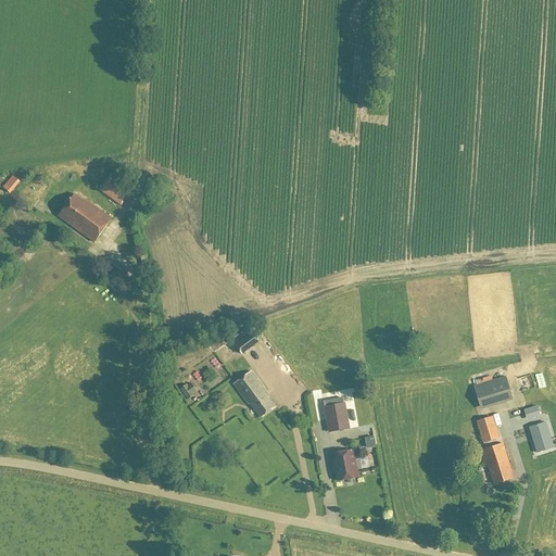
[(111,175),(99,191),(121,206),(133,190),(111,175)]
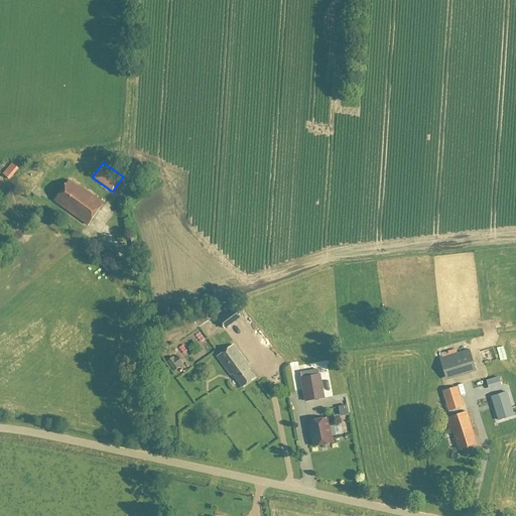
[(54,202),(71,214),(88,226),(104,204),(80,186),(79,188),(69,181),(54,202)]
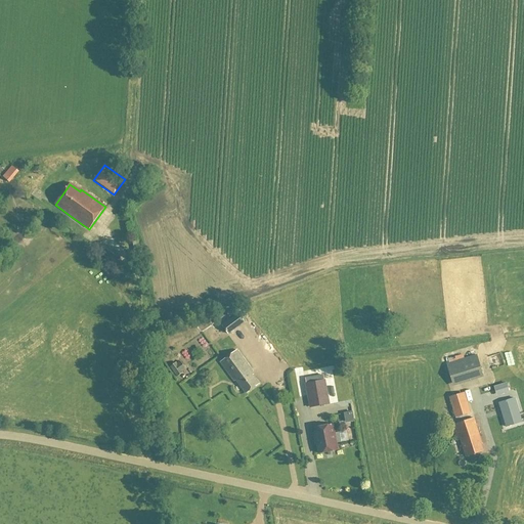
[(123,195),(130,190),(127,185),(120,190),(123,195)]
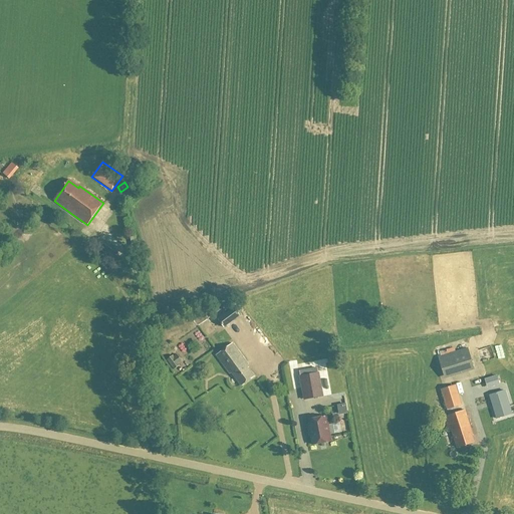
[(110,247),(104,254),(109,258),(115,251),(110,247)]
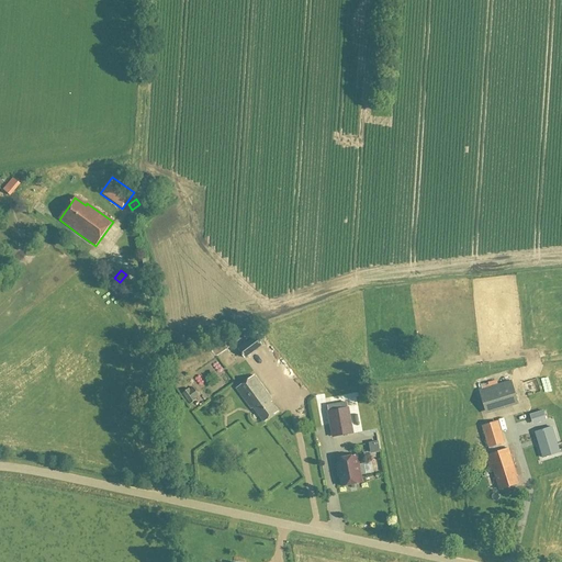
[(245,359),(262,346),(255,337),(238,350),(245,359)]
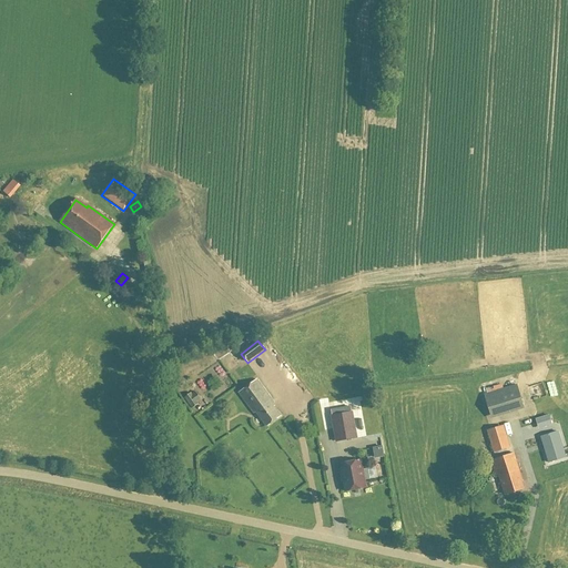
[(272,402),(256,381),(239,394),(254,415),(255,414),(266,428),(281,418),(270,403),(272,402)]
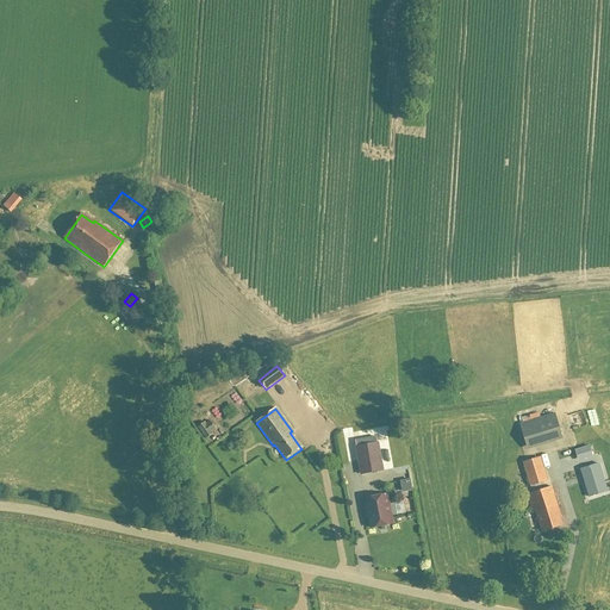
[(520,424),(527,448),(561,437),(554,415),(520,424)]
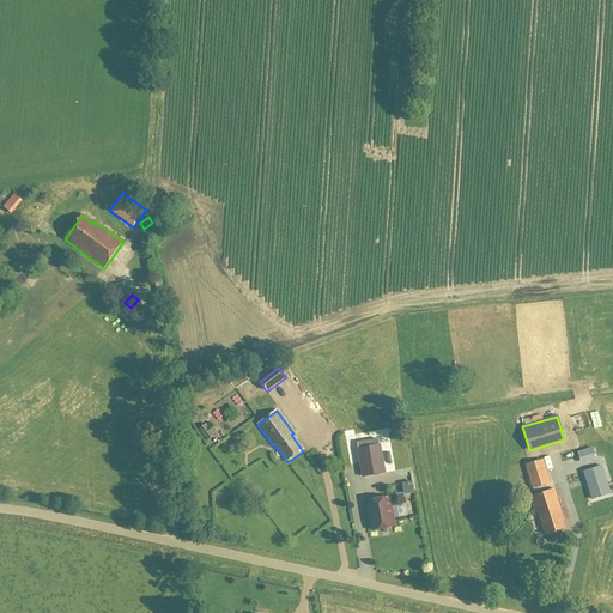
[(199,430),(207,442),(213,438),(205,426),(199,430)]
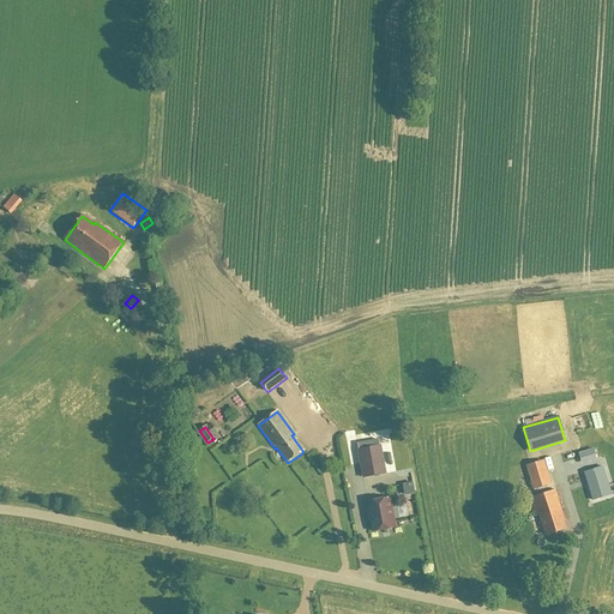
[(385,475),(380,447),(359,451),(363,479),(385,475)]
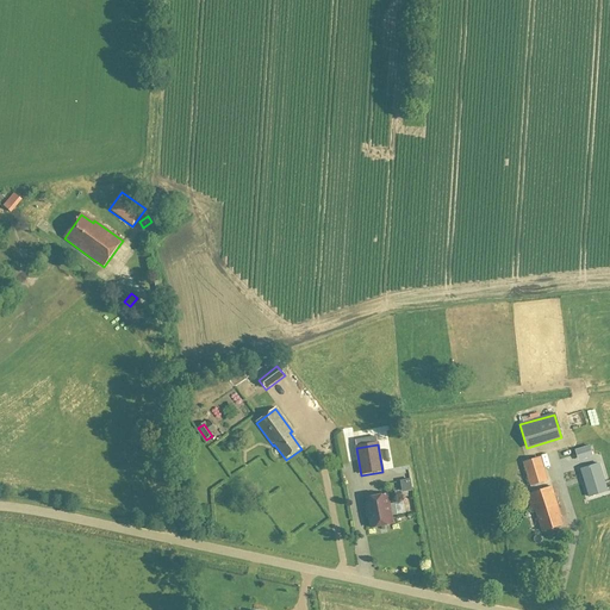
[(536,460),(523,464),(529,486),(543,483),(536,460)]
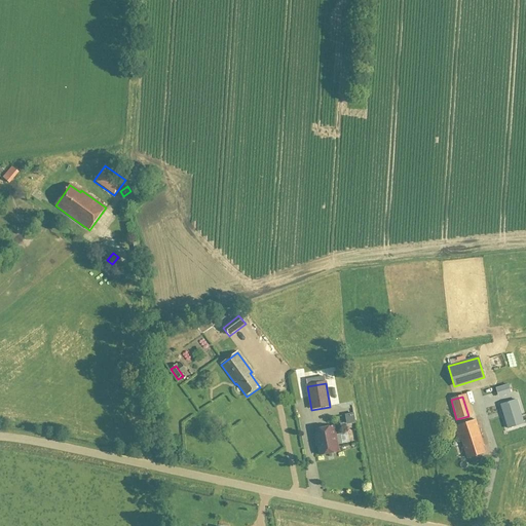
[(517,400),(500,405),(508,429),(524,424),(517,400)]
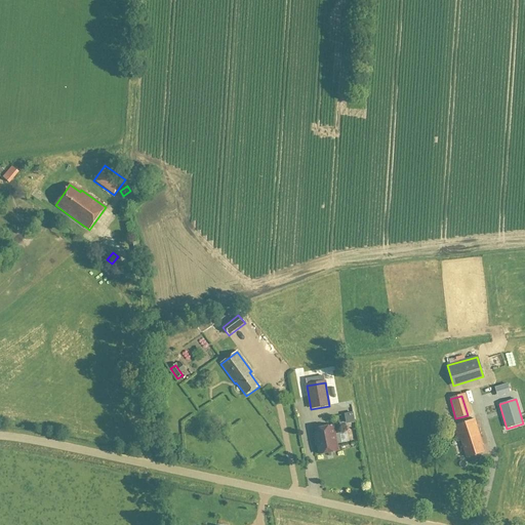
[(345,415),(347,425),(354,422),(353,414),(345,415)]
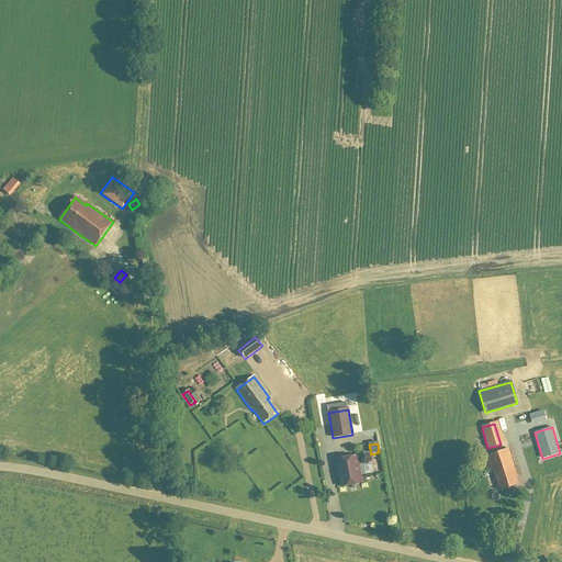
[(501,490),(518,484),(515,476),(516,475),(508,449),(486,457),(492,473),(494,472),(501,490)]
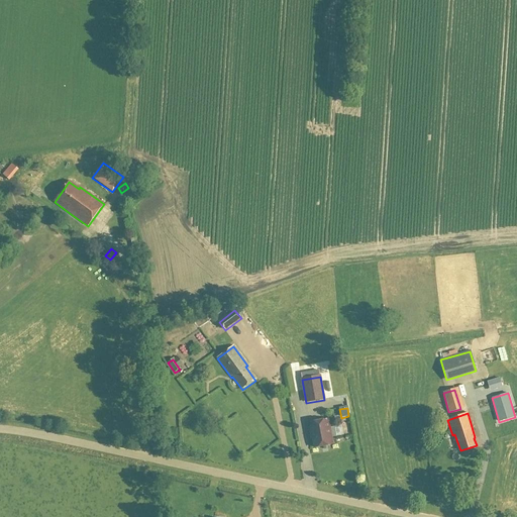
[(328,420),(307,424),(309,433),(311,433),(314,448),(332,444),(331,438),(336,437),(334,427),(329,428),(328,420)]
